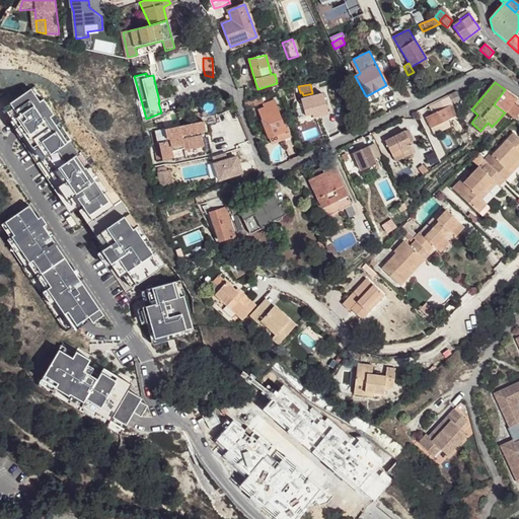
[(389,90),(386,85),(366,96),(369,101),(389,90)]
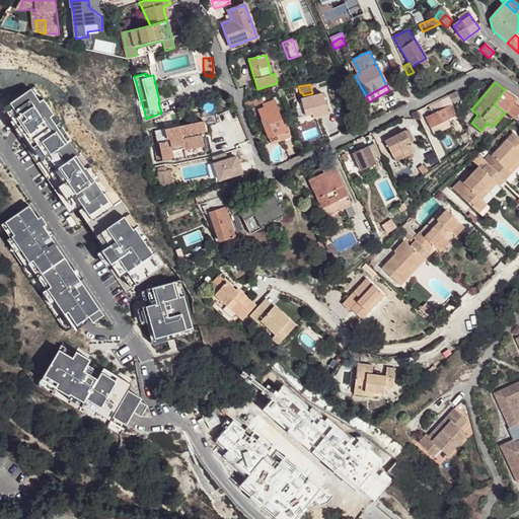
[(35,88),(6,107),(24,135),(20,138),(56,190),(58,188),(74,211),(77,209),(131,288),(165,266),(95,162),(88,167),(79,154),(80,153),(35,88)]
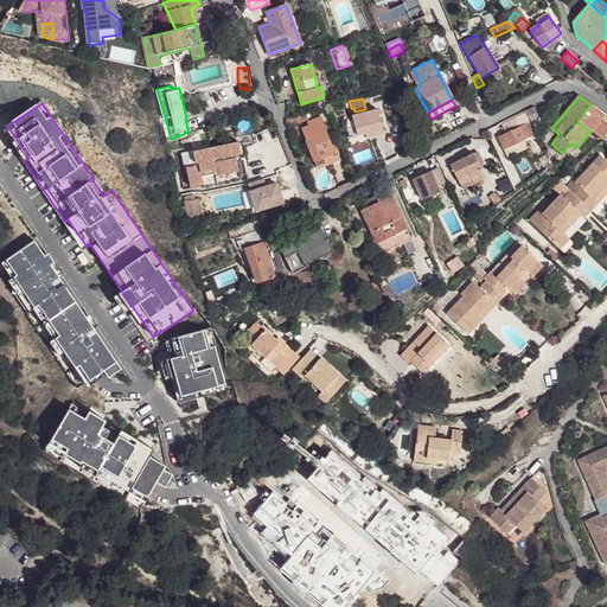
[(605,114),(590,104),(577,122),(590,132),(600,140),(606,132),(606,125),(601,120),(605,114)]
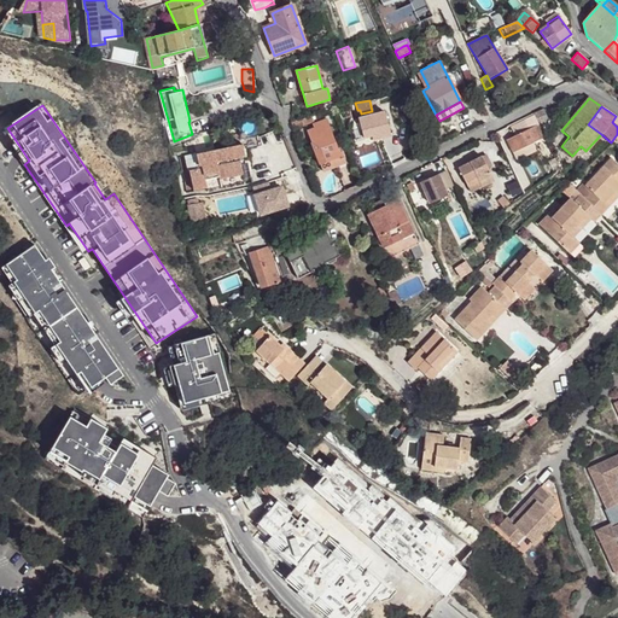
[(377,135),(378,139),(380,139),(390,136),(383,114),(357,121),(362,140),(367,139),(372,138),(377,135)]
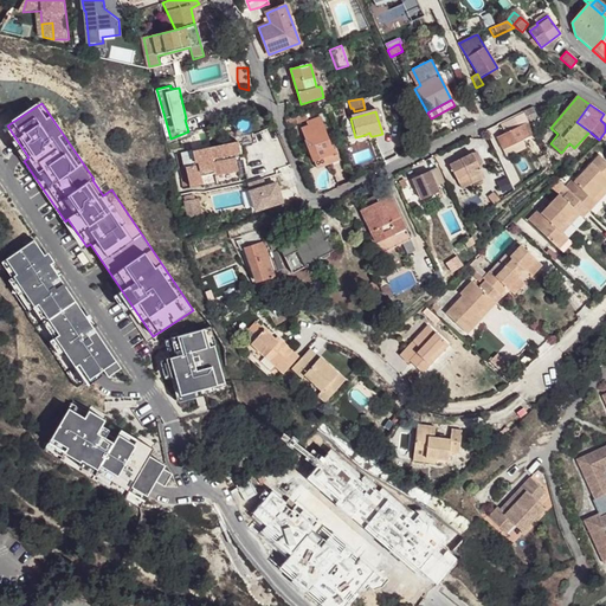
[(307,114),(295,117),(297,124),(308,121),(307,114)]
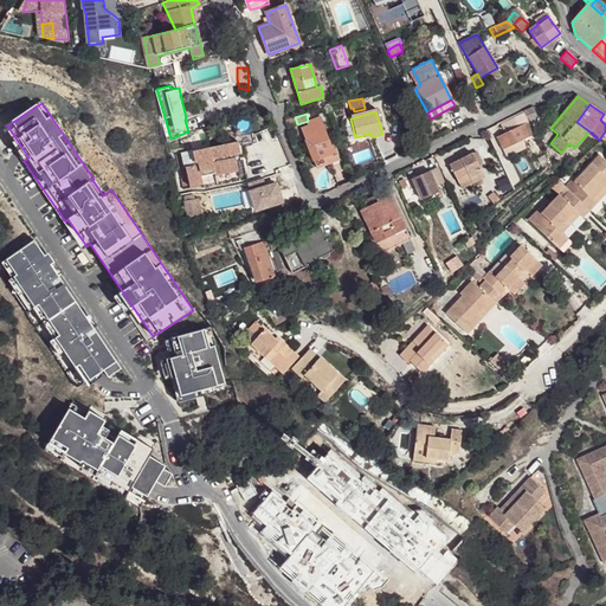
[(536,140),(523,114),(501,124),(504,133),(496,137),(505,155),(527,144),(536,140)]
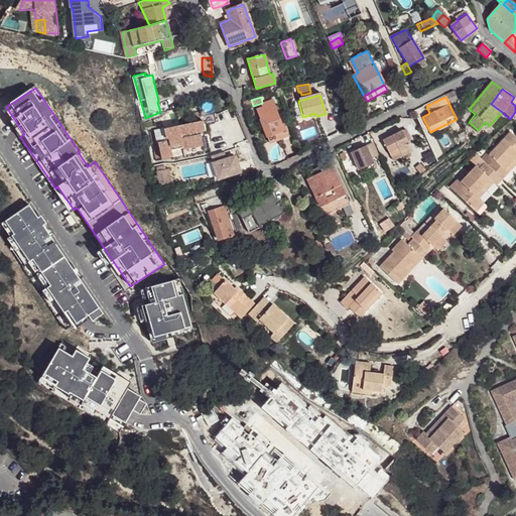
[(243,103),(245,109),(253,106),(251,100),(243,103)]
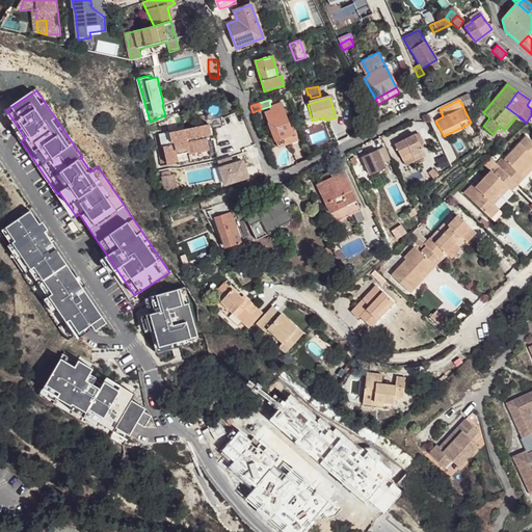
[(282,107),(272,110),(264,114),(268,123),(286,115),(282,107)]
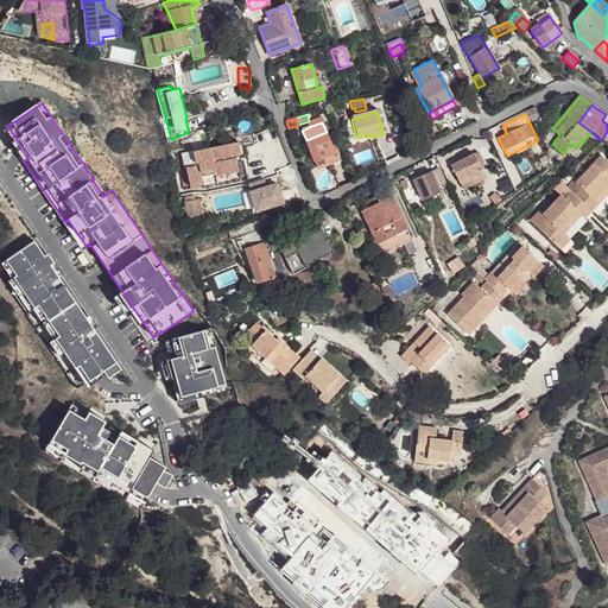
[(335,154),(327,132),(306,140),(315,162),(322,159),(335,154)]
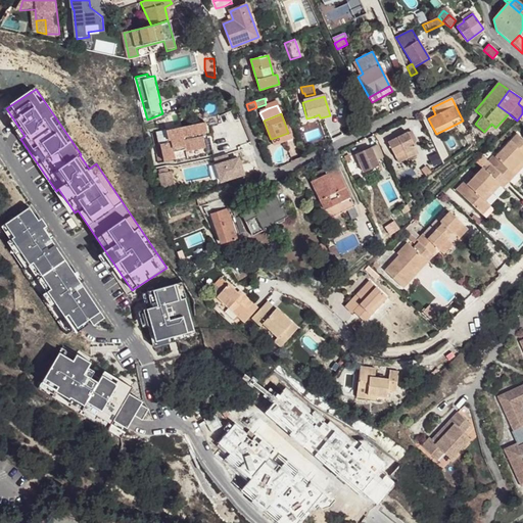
[(204,124),(157,133),(162,162),(174,159),(175,163),(206,156),(206,155),(205,154),(204,153),(205,152),(206,152),(207,151),(207,150),(206,149),(205,149),(203,140),(206,139),(206,137),(212,136),(210,126),(205,127),(204,124)]
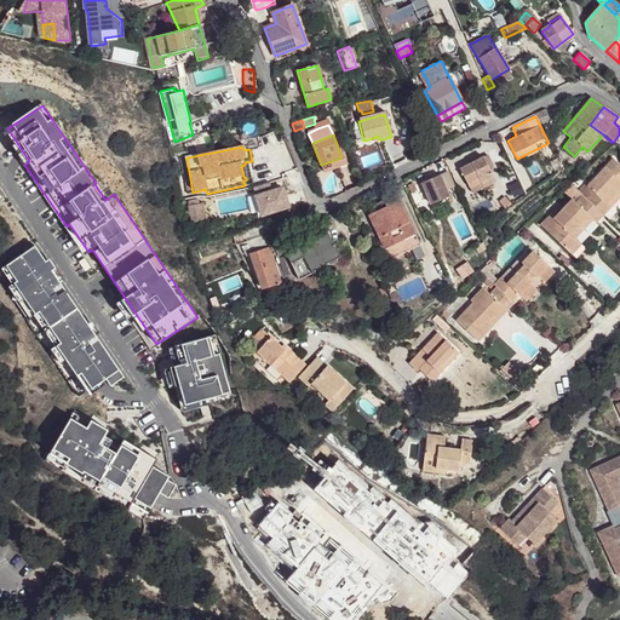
[(287,148),(268,155),(277,178),(297,171),(287,148)]
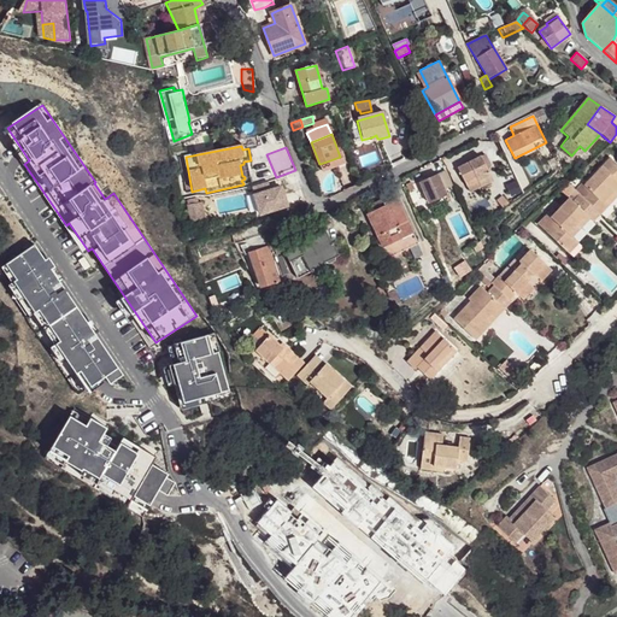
[(536,147),(515,158),(518,165),(540,153),(536,147)]
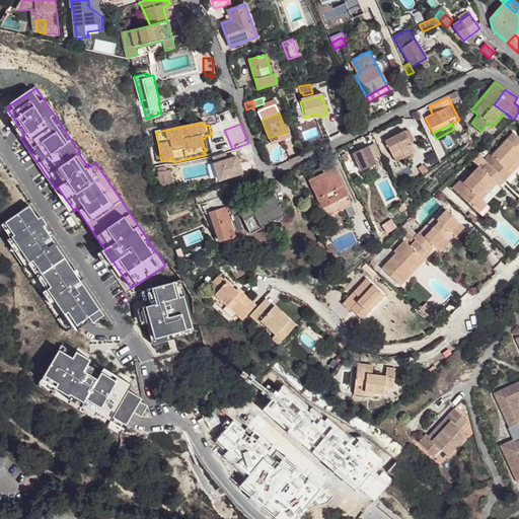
[(288,138),(286,132),(275,136),(278,142),(288,138)]
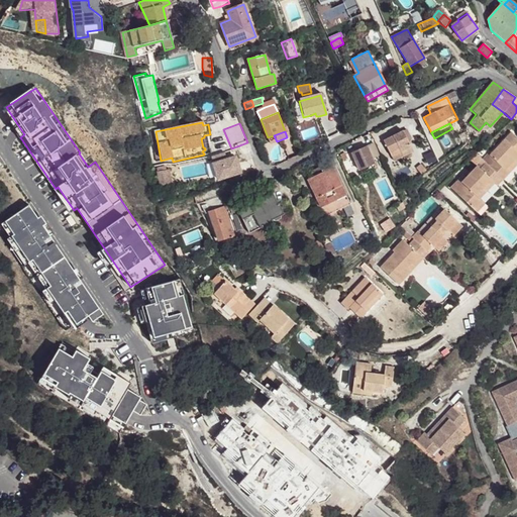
[(405,137),(403,131),(384,140),(393,162),(412,152),(405,137)]
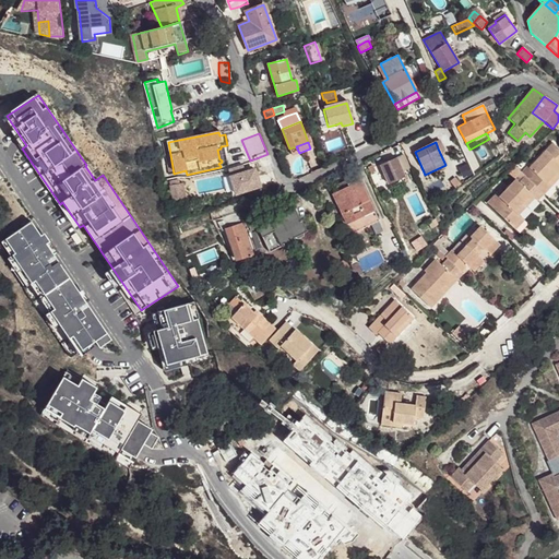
[(494,207),(520,233),(528,223),(516,212),(514,210),(524,200),(527,202),(533,195),(536,200),(544,192),(549,186),(546,182),(558,169),(558,147),(552,142),(530,167),(534,173),(528,178),(525,175),(519,181),(512,188),(509,185),(499,194),(502,199),(494,207)]
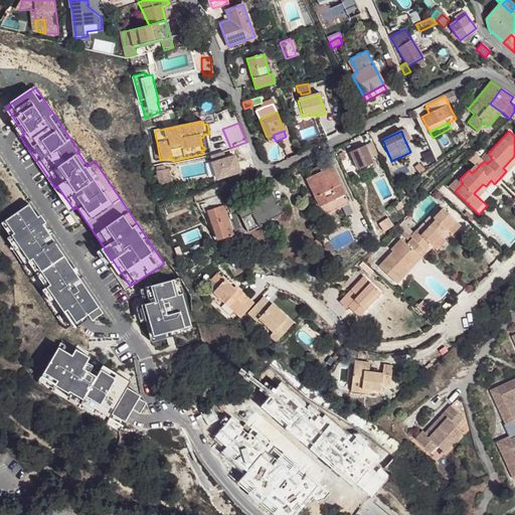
[(467,142),(463,133),(457,136),(462,145),(467,142)]
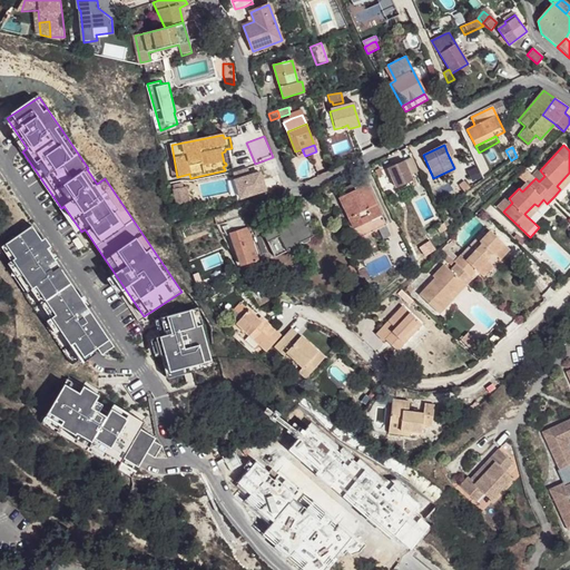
[(305,156),(302,149),(295,151),(297,158),(305,156)]
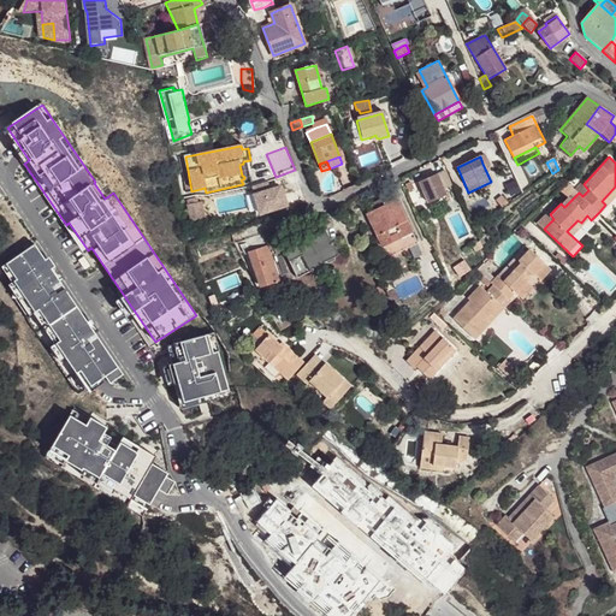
[(436,175),(418,182),(427,203),(445,195),(442,189),(450,185),(444,171),(436,175)]
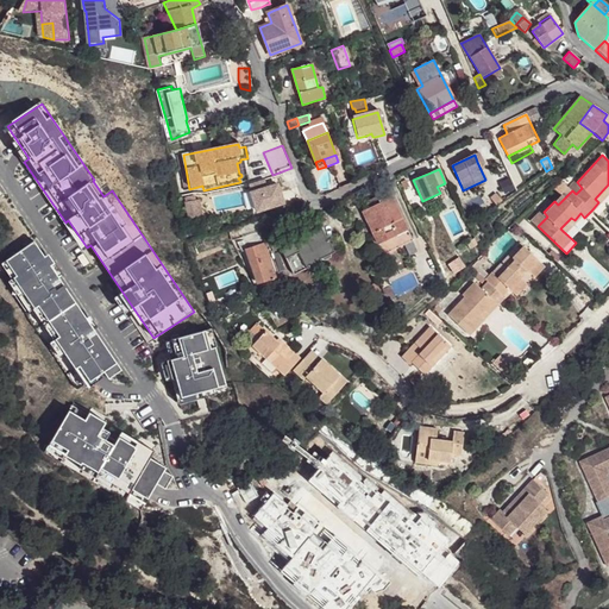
[(263,180),(248,184),(256,213),(282,203),(276,184),(267,188),(263,180)]
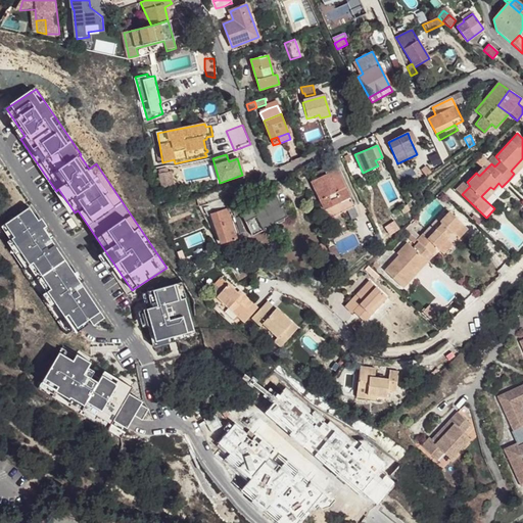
[(522,158),(511,171),(514,174),(522,164),(522,158)]
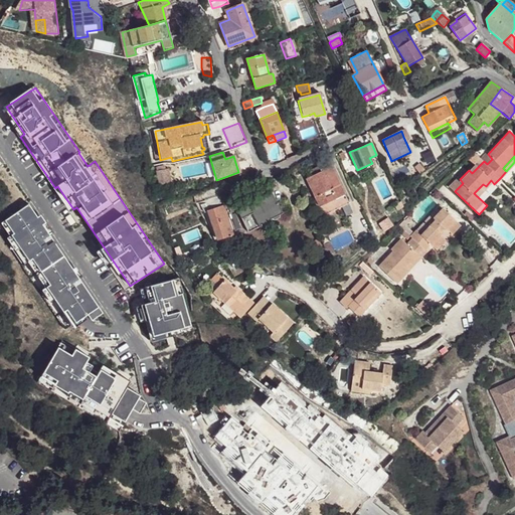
[(329,162),(319,168),(321,172),(317,175),(310,178),(306,180),(324,216),(349,204),(329,162)]
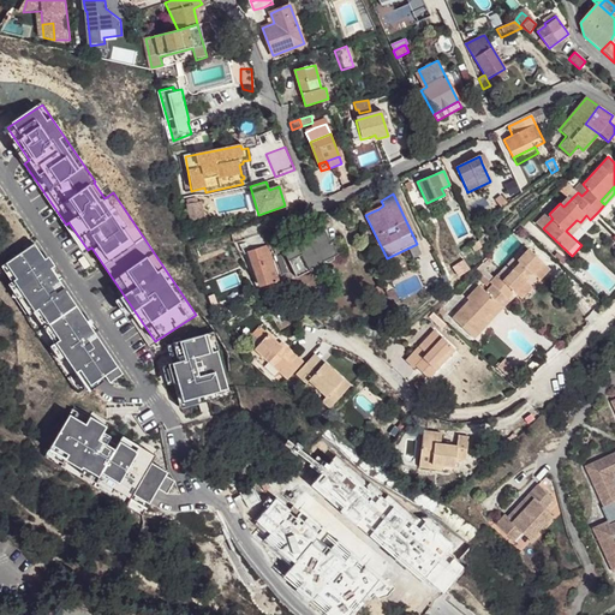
[(563,207),(571,199),(567,196),(560,203),(563,207)]
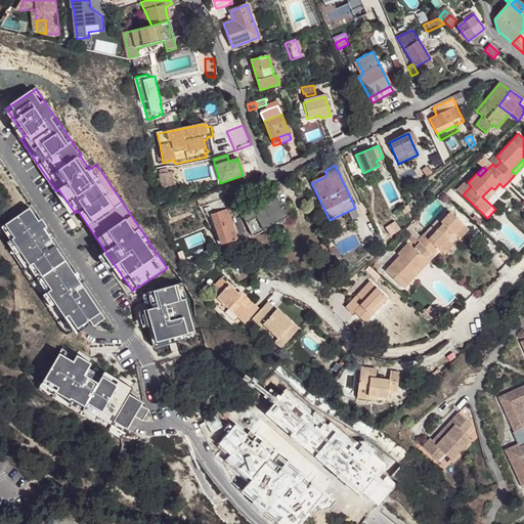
[(169,171),(159,173),(163,190),(176,187),(173,173),(169,174),(169,171)]
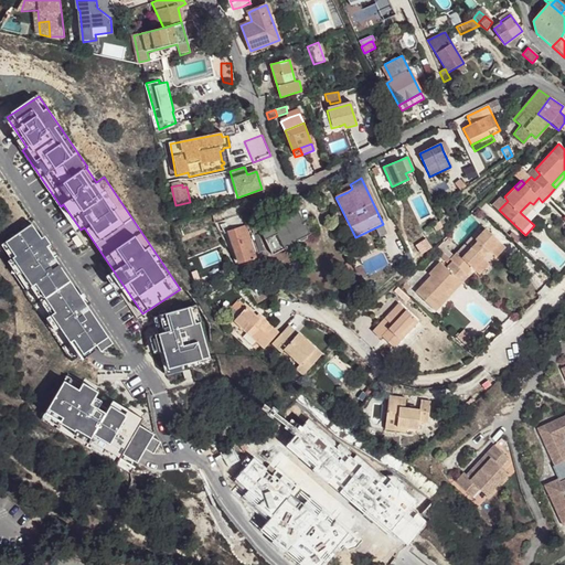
[(352,189),(350,184),(338,190),(340,195),(348,192),(352,189)]
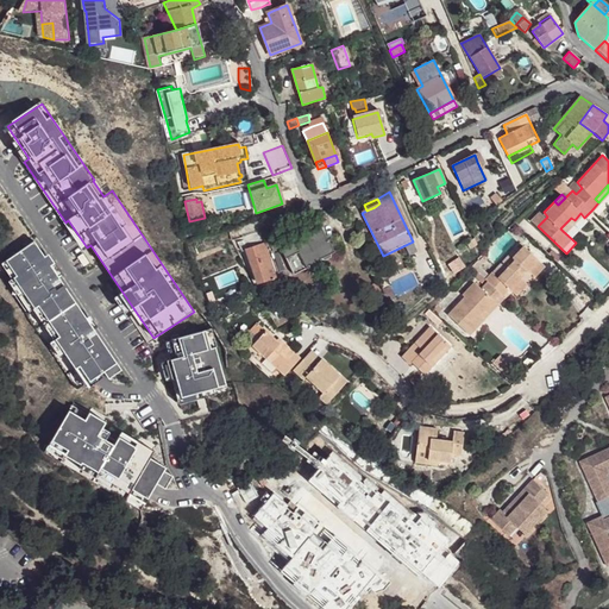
[(563,231),(575,220),(571,218),(560,228),(563,231)]
